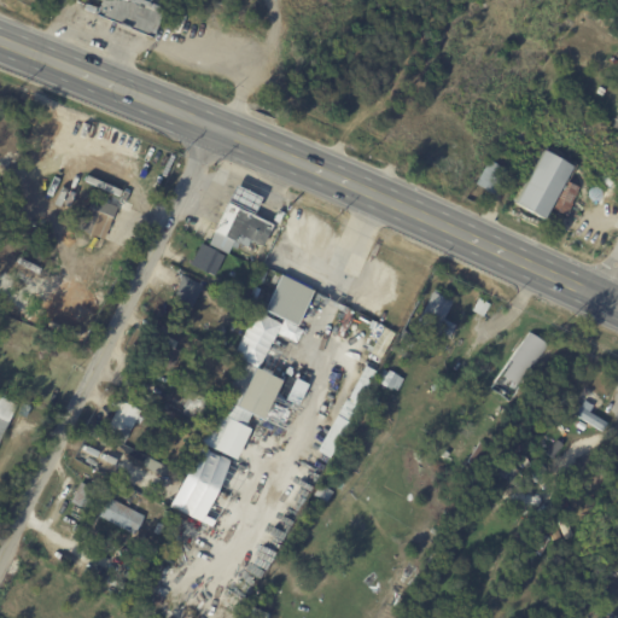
[(140,0),(165,10),(153,40),(95,17),(101,0),(140,0)]
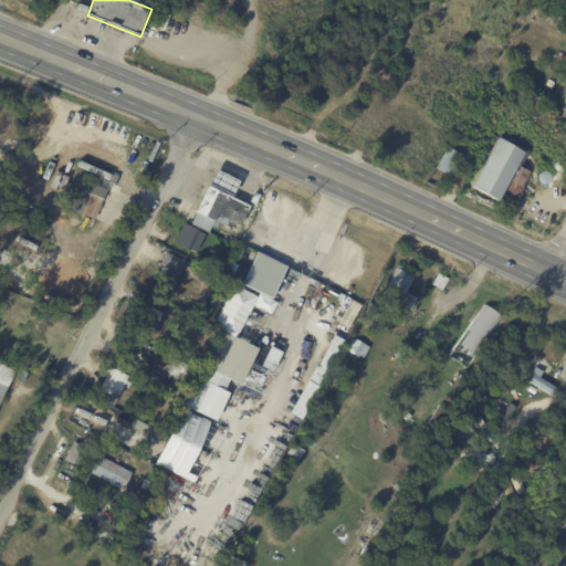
[(553,19),(558,22),(554,29),(548,25),(553,19)]
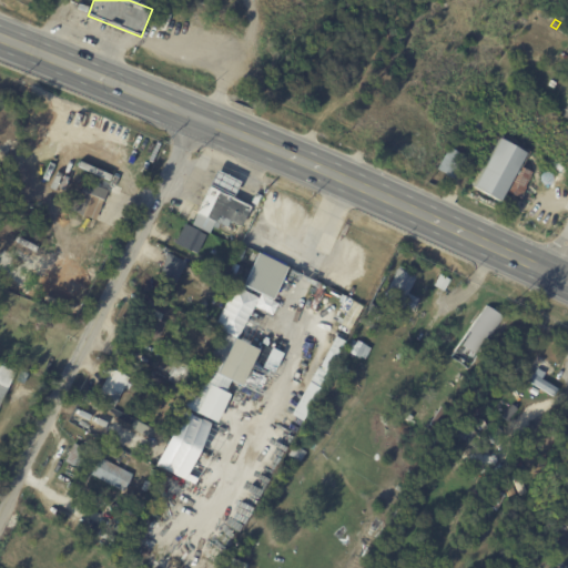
[(550,81),(555,83),(551,90),(546,87),(549,81),(550,81)]
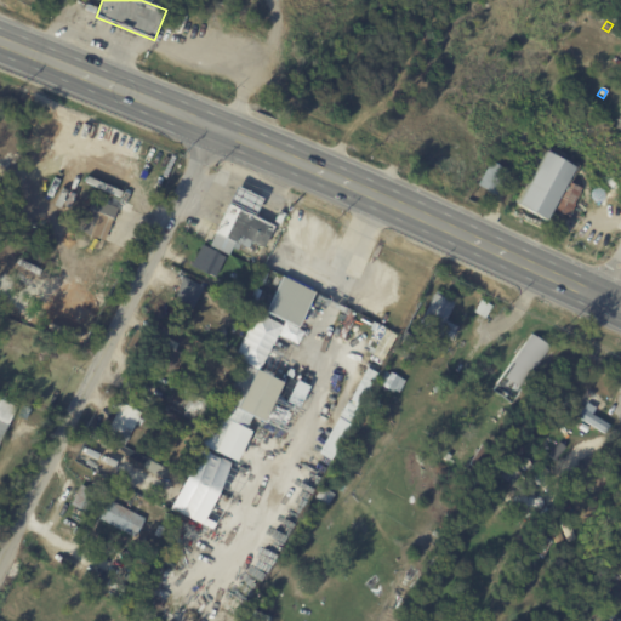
[(533,141),(528,148),(517,142),(522,135),(533,141)]
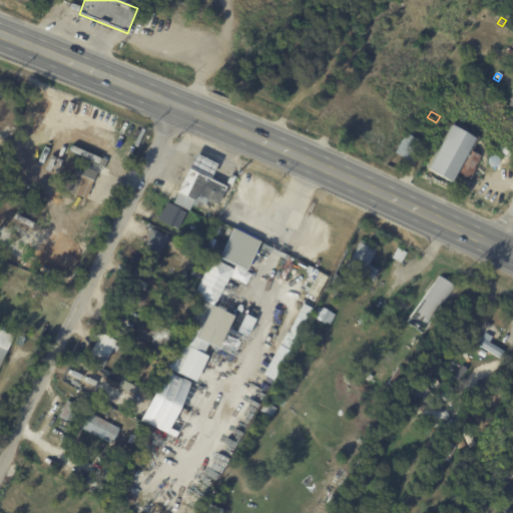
[(469,180),(455,175),(450,184),(427,171),(450,126),(474,139),(468,150),(479,154),(469,180)]
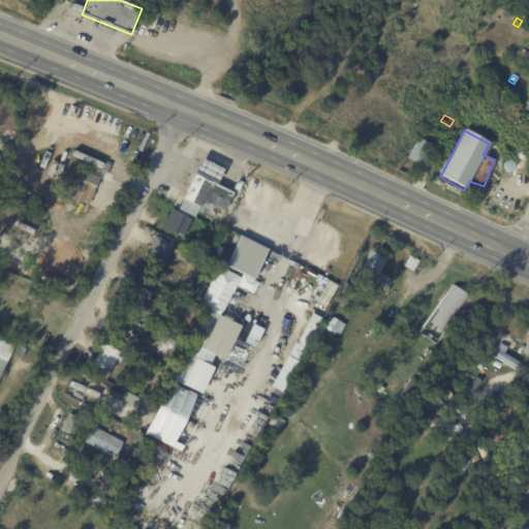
[(431,154),(423,167),(407,158),(419,137),(435,147),(431,154)]
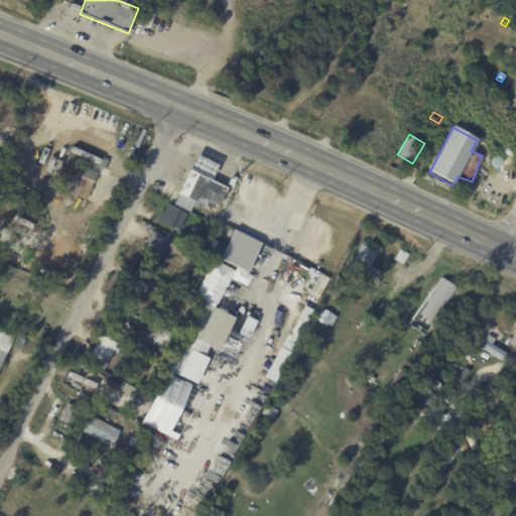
[(197,154),(219,164),(212,178),(190,167),(197,154)]
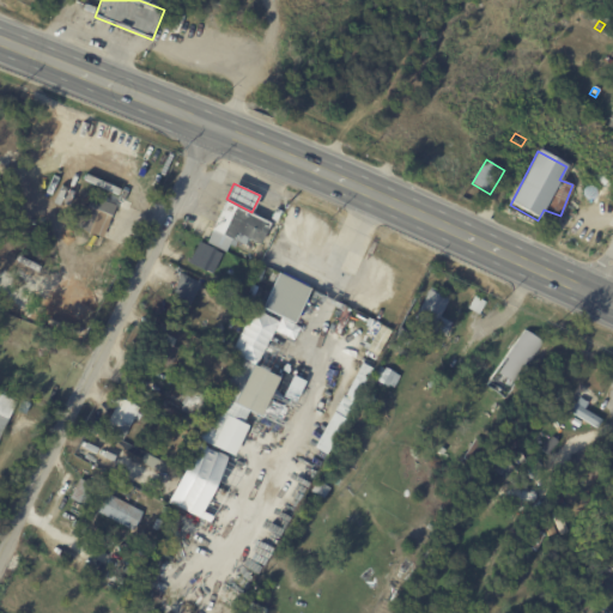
[(115,207),(103,237),(79,229),(87,205),(89,205),(92,195),(116,205),(115,207)]
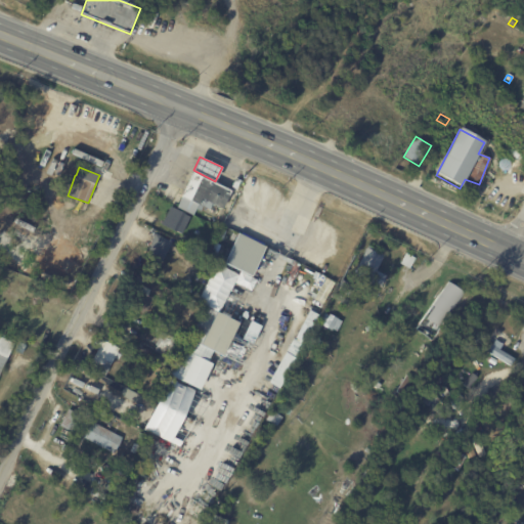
[(231,190),(222,209),(212,204),(209,209),(203,206),(201,212),(195,210),(193,215),(176,207),(181,195),(180,195),(192,171),(231,190)]
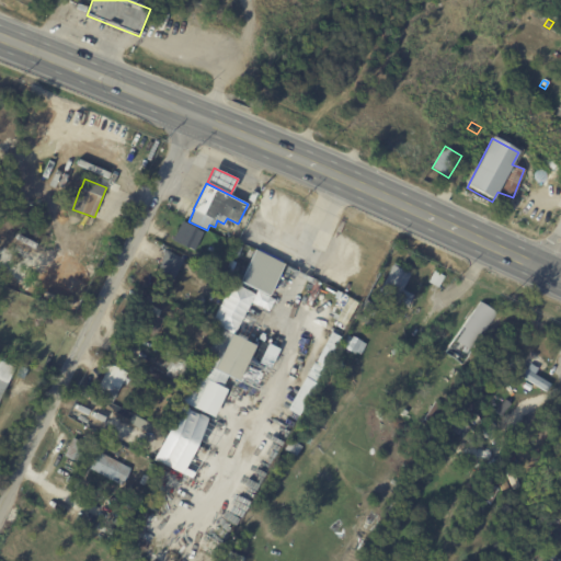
[(172,241),(182,220),(198,229),(203,232),(194,251),(172,241)]
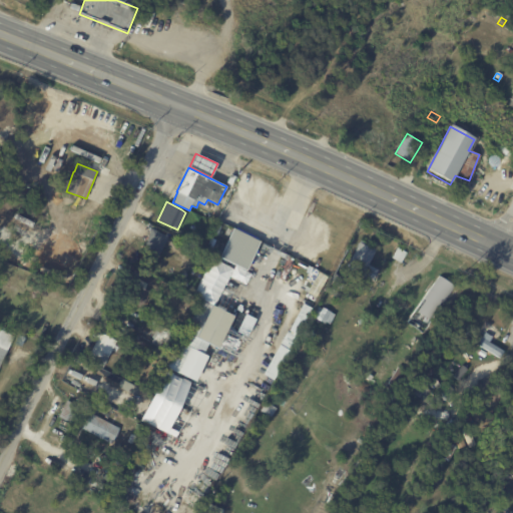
[(246,234),(257,239),(259,235),(263,237),(262,239),(266,241),(265,244),(272,247),(269,254),(265,252),(262,259),(266,260),(252,288),(229,277),(215,308),(233,316),(217,349),(207,344),(202,354),(208,357),(195,382),(194,381),(192,386),(174,377),(169,387),(158,382),(178,341),(186,345),(190,336),(184,333),(200,300),(193,296),(211,259),(233,270),(235,265),(202,249),(215,222),(232,230),(233,228),(242,232),(243,229),(247,232),(246,234)]
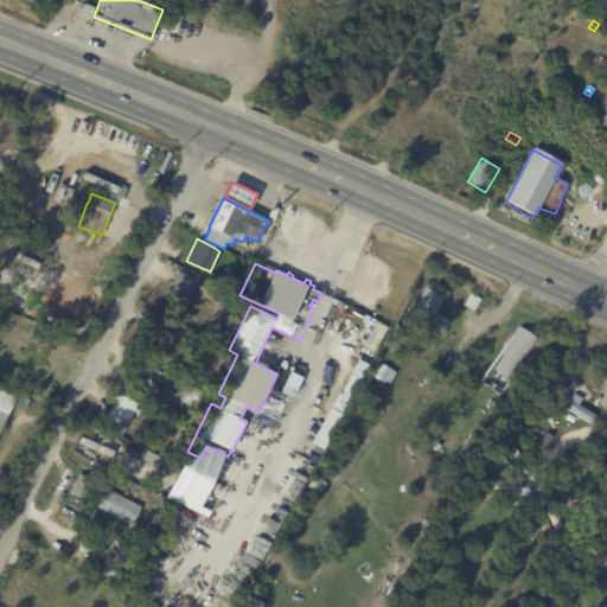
[(174,281),(179,270),(199,280),(186,306),(168,296),(177,282),(174,281)]
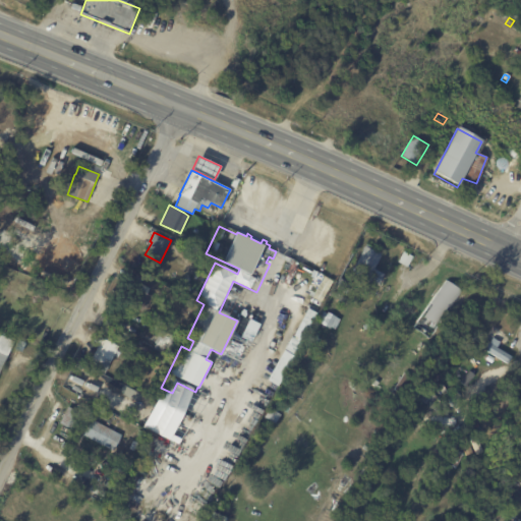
[(383,277),(378,287),(351,273),(366,244),(383,253),(374,269),(385,274),(383,277)]
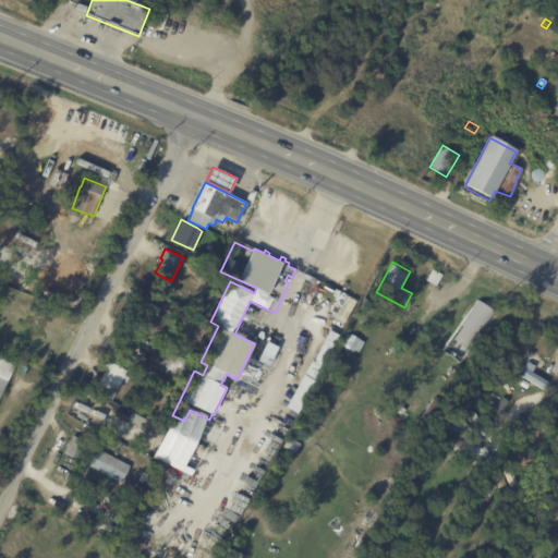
[(440,280),(437,287),(427,281),(434,269),(444,275),(440,280)]
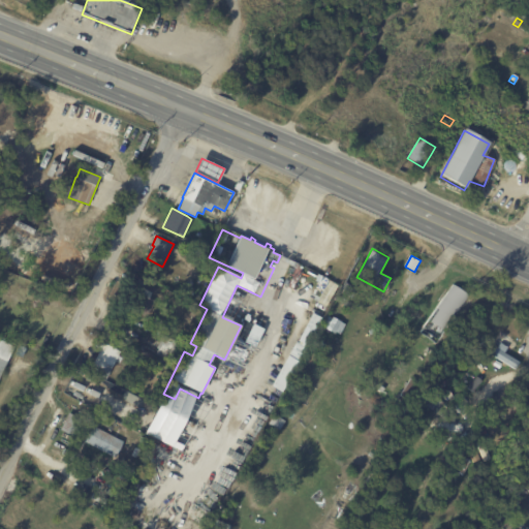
[(200,274),(209,278),(205,286),(196,282),(200,274)]
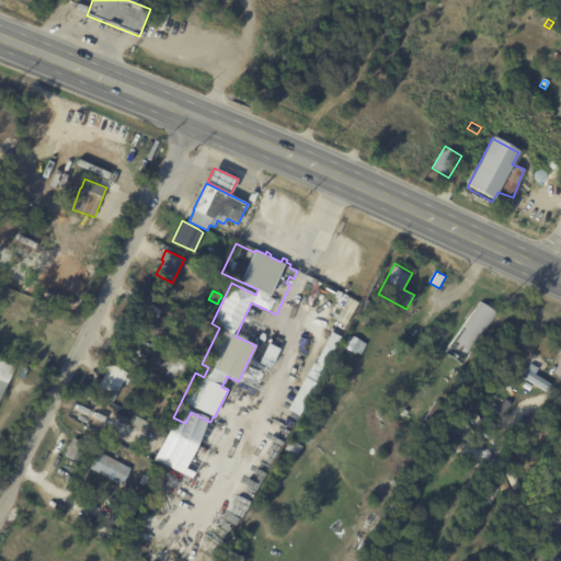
[(355,300),(345,297),(335,320),(345,324),(355,300)]
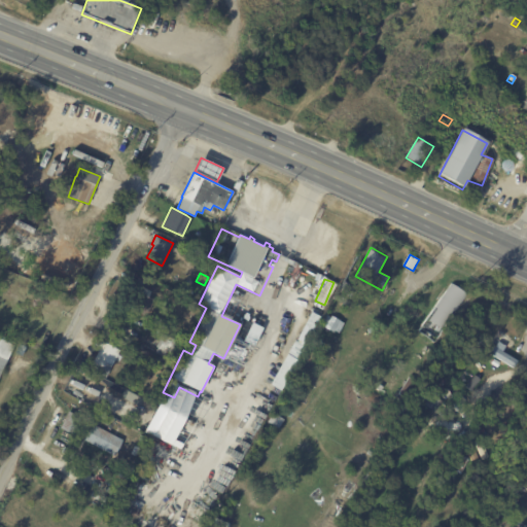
[(153,300),(146,314),(114,300),(120,287),(129,290),(132,282),(151,291),(149,297),(153,300)]
